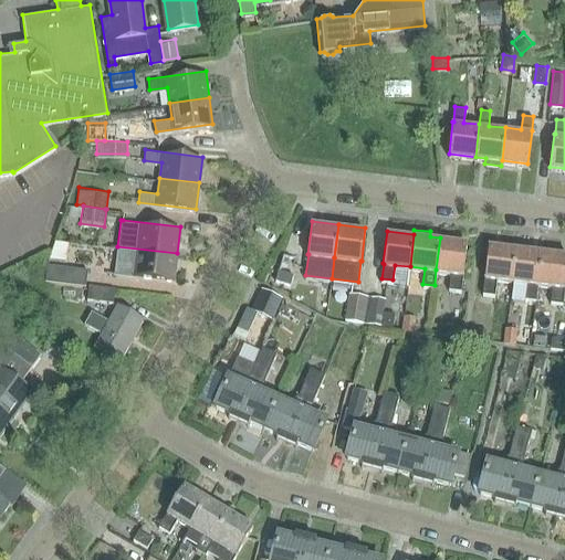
[(467,241),(440,238),(436,270),(451,272),(450,286),(460,288),(462,273),(463,273),(467,241)]
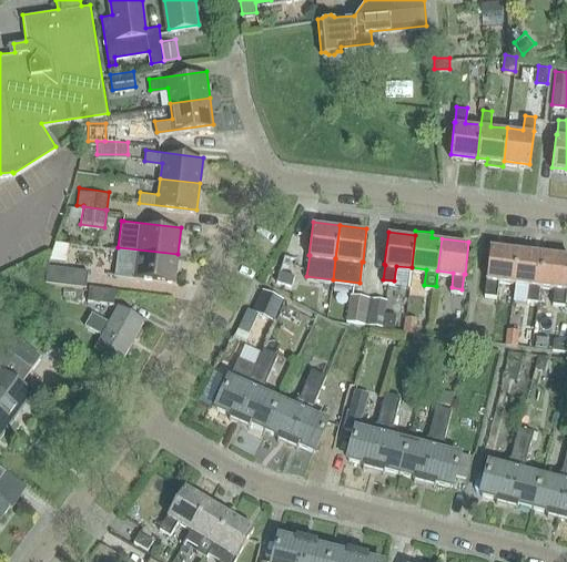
[(538,299),(540,284),(539,284),(544,251),(534,249),(534,245),(517,243),(517,247),(514,281),(528,283),(526,298),(538,299)]
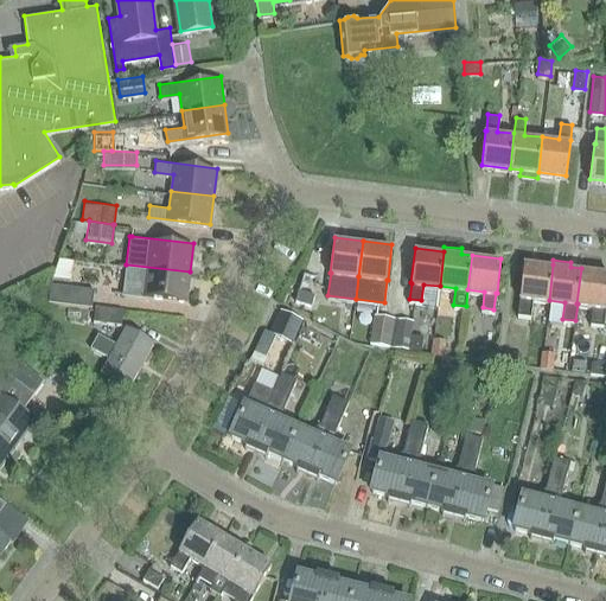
[(553,264),(524,261),(520,296),(521,296),(518,312),(530,314),(533,298),(549,300),(553,264)]
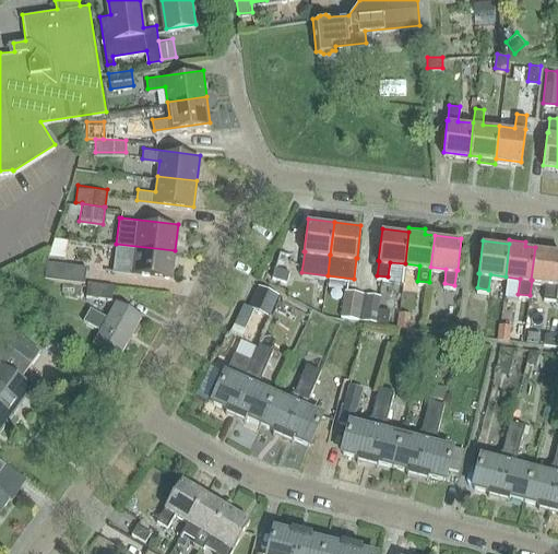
[(171,277),(175,250),(116,244),(113,269),(171,277)]
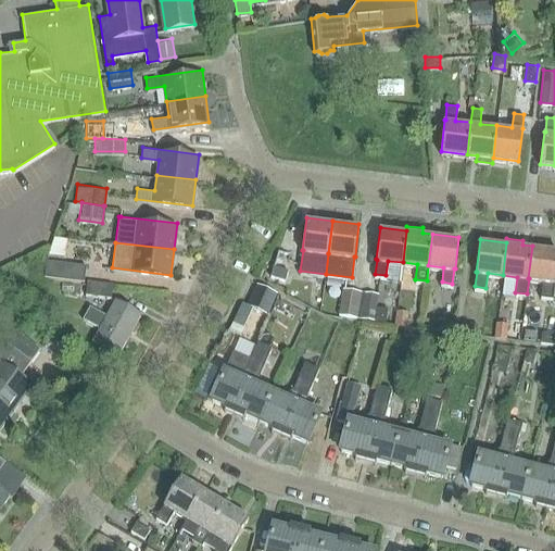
[(528,278),(529,278),(543,280),(542,295),(552,296),(554,282),(554,248),(532,246),(528,278)]
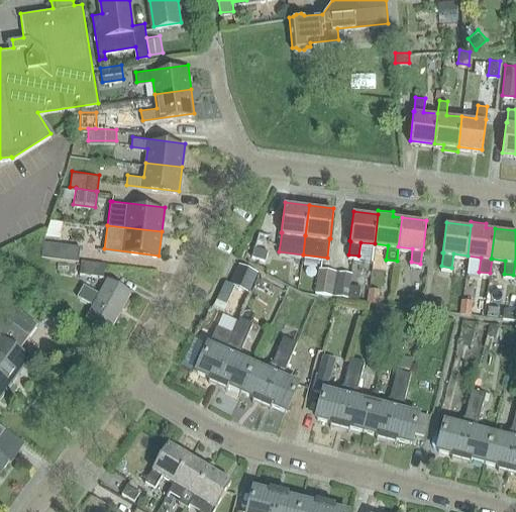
[(81,243),(43,239),(41,254),(79,260),(81,243)]
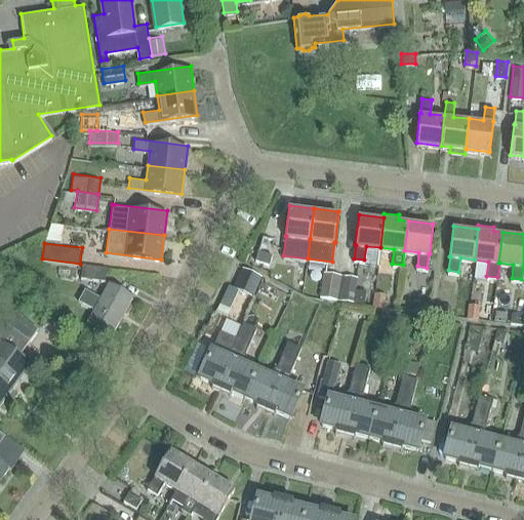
[(259,249),(256,258),(270,263),(273,253),(259,249)]
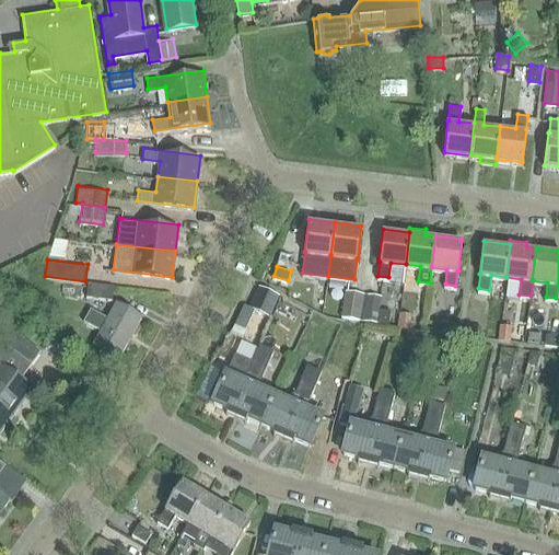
[(114,285),(94,281),(88,280),(86,293),(112,298),(114,285)]
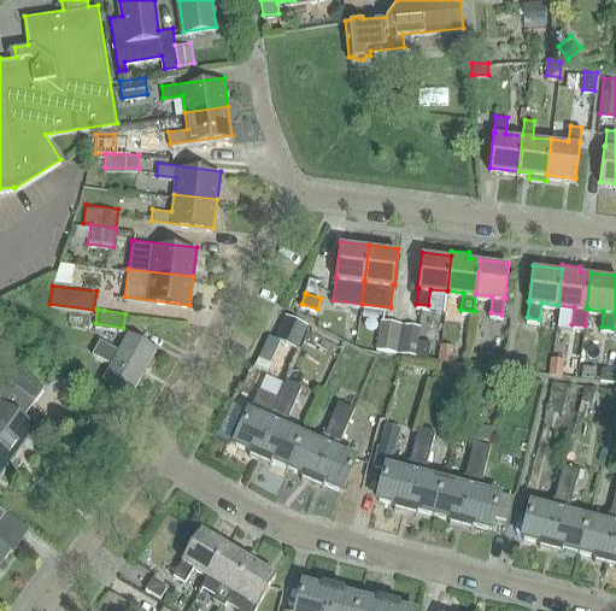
[(285,311),(275,335),(282,338),(297,345),(308,322),(285,311)]
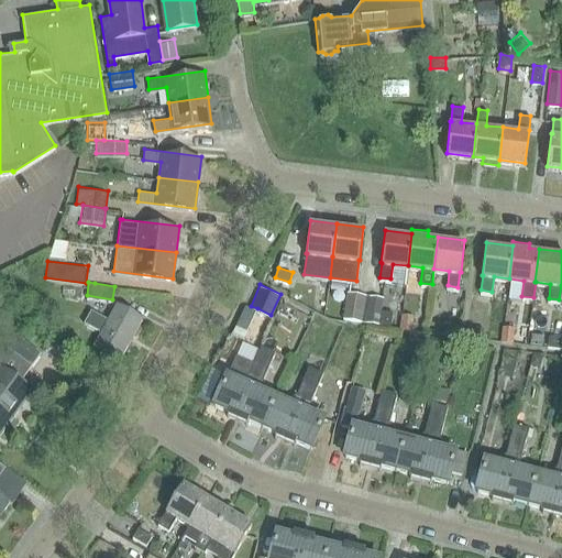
[(362,319),(366,293),(346,290),(342,316),(362,319)]
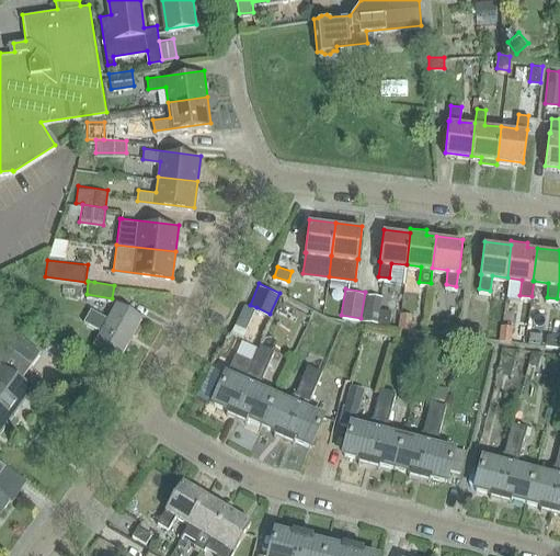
[(380,307),(383,294),(367,292),(364,318),(379,320),(380,307)]
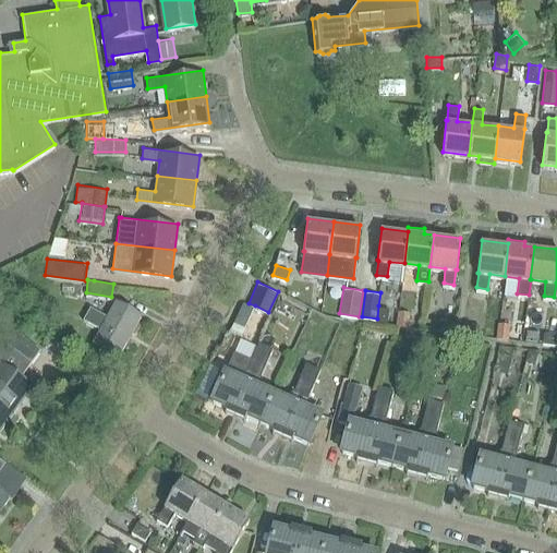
[(118,355),(141,313),(116,300),(107,314),(91,304),(83,317),(100,327),(93,340),(118,355)]
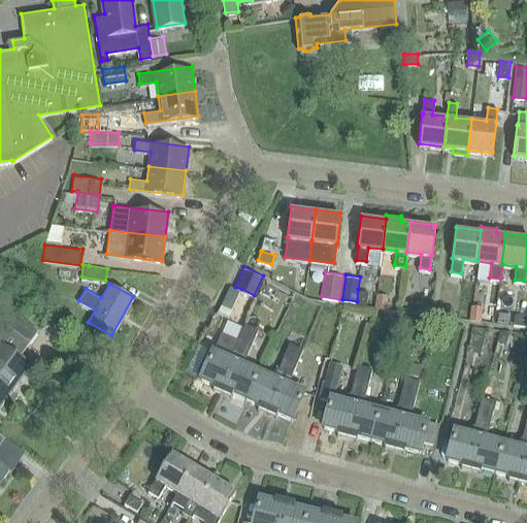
[(357,301),(356,304),(366,305),(368,290),(358,289),(357,301)]
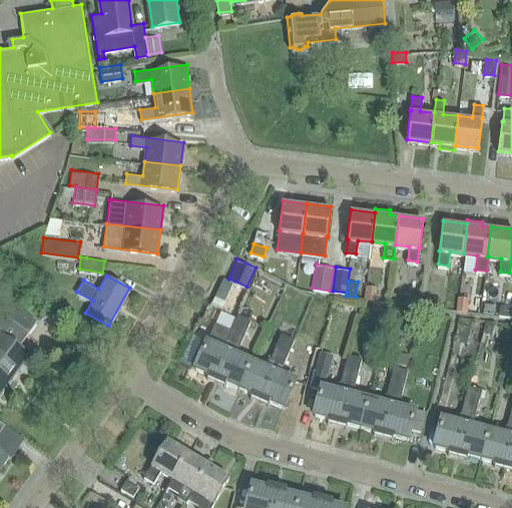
[(375,300),(377,286),(366,284),(364,298),(375,300)]
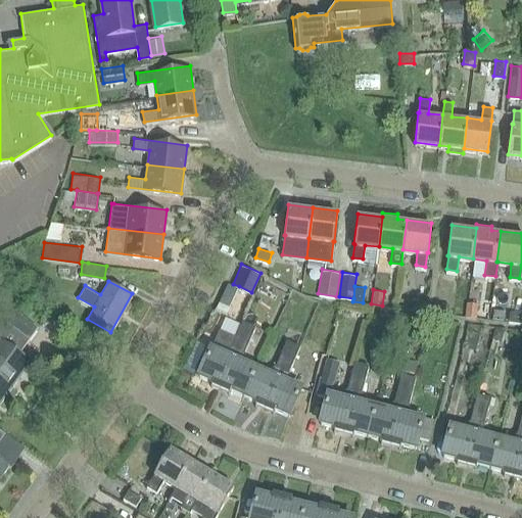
[(427,299),(413,297),(412,308),(426,310),(427,299)]
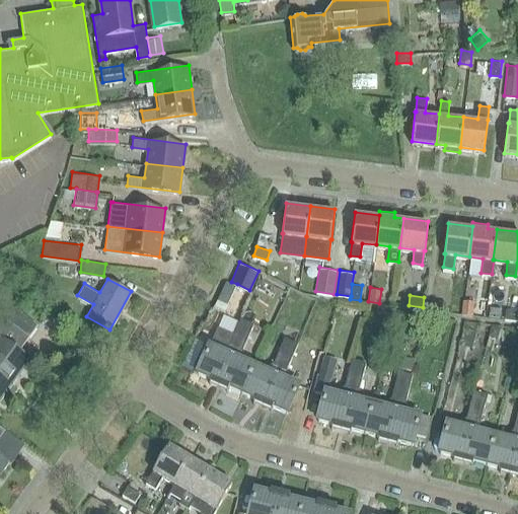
[(446,300),(432,298),(431,308),(445,310),(446,300)]
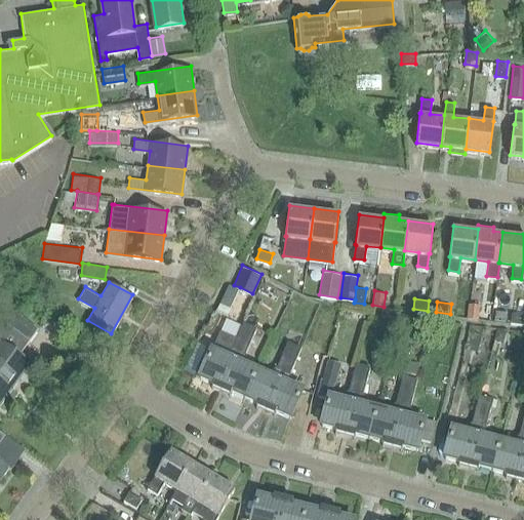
[(478,318),(480,303),(468,302),(467,317),(478,318)]
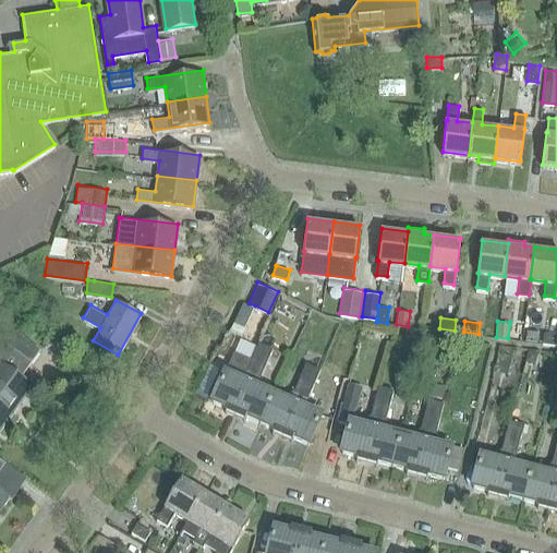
[(7,323),(0,333),(0,337),(3,339),(12,347),(32,360),(40,348),(7,323)]
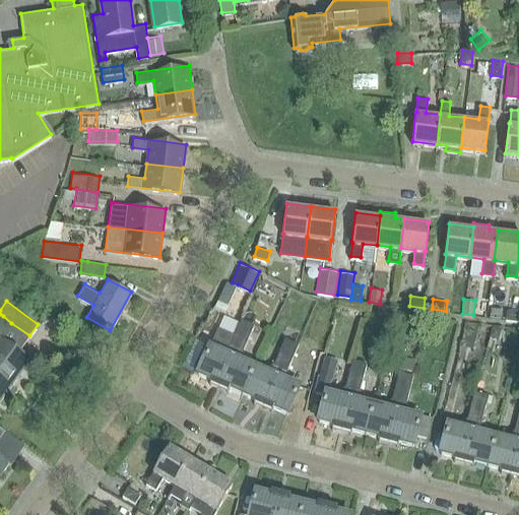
[(518,309),(507,308),(506,318),(518,320),(518,309)]
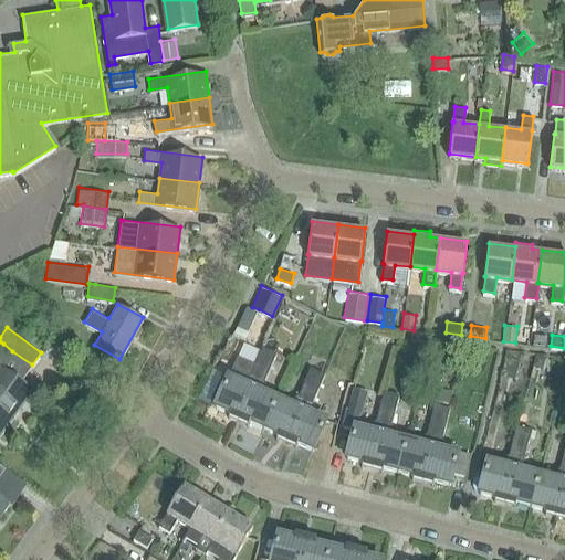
[(3,344),(0,348),(0,432),(32,389),(21,380),(32,365),(12,351),(3,344)]
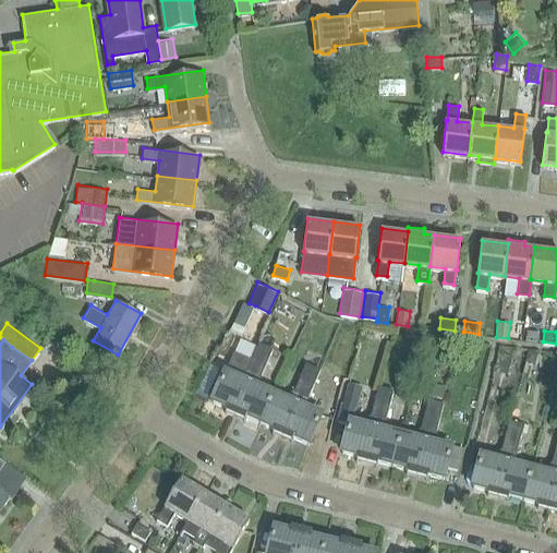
[(258,340),(253,355),(267,360),(273,347),(258,340)]
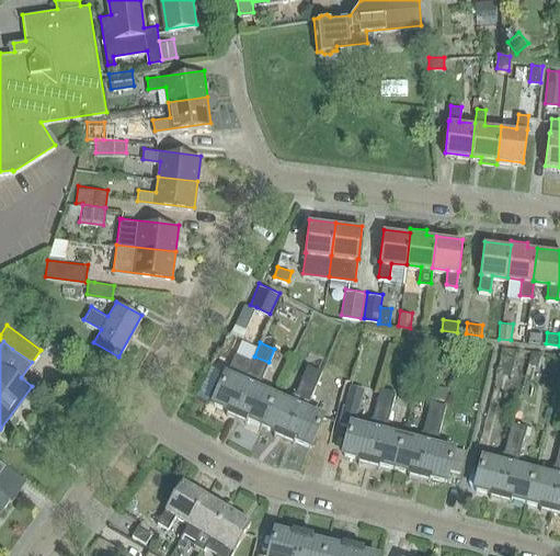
[(528,362),(537,364),(540,353),(530,351),(528,362)]
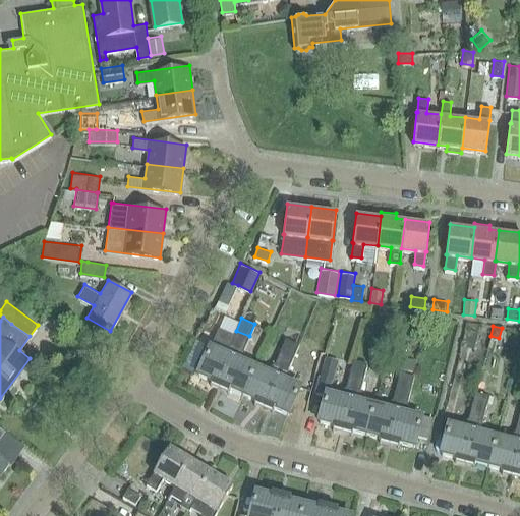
[(461,343),(468,345),(469,340),(475,341),(478,331),(465,327),(461,343)]
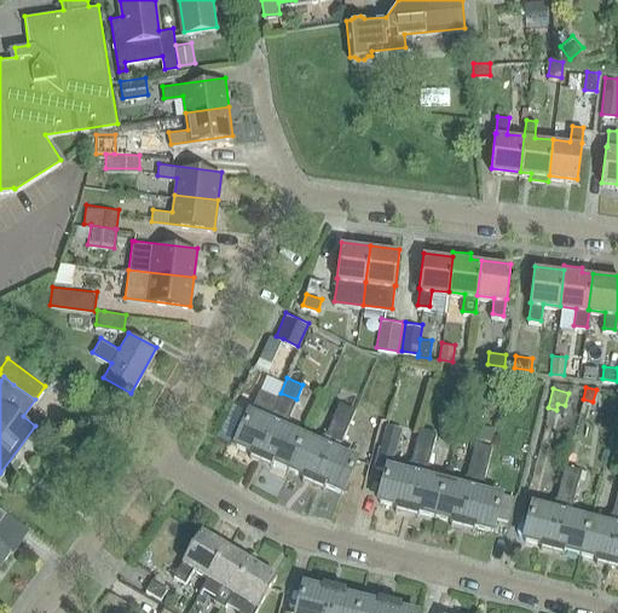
[(275,406),(282,410),(289,414),(296,399),(281,393),(275,406)]
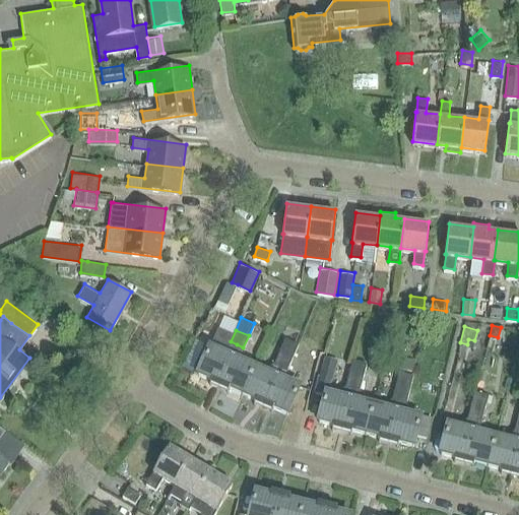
[(285,336),(280,348),(294,355),(299,342),(285,336)]
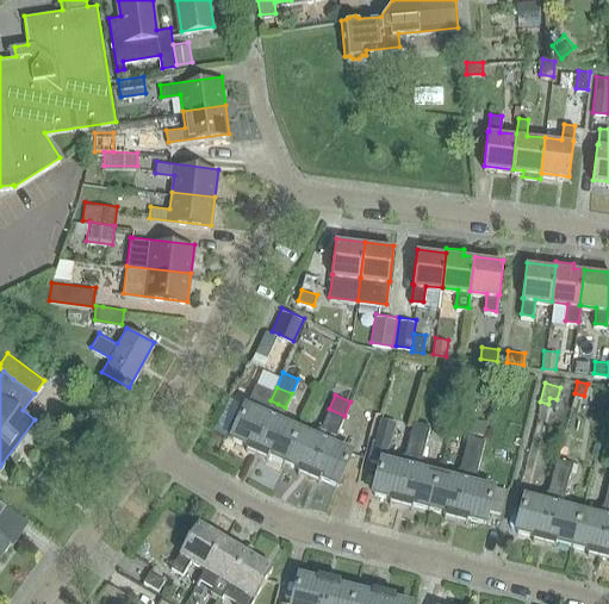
[(265,404),(262,411),(247,404),(232,436),(248,443),(246,447),(256,452),(273,416),(278,404),(271,400),(265,404)]
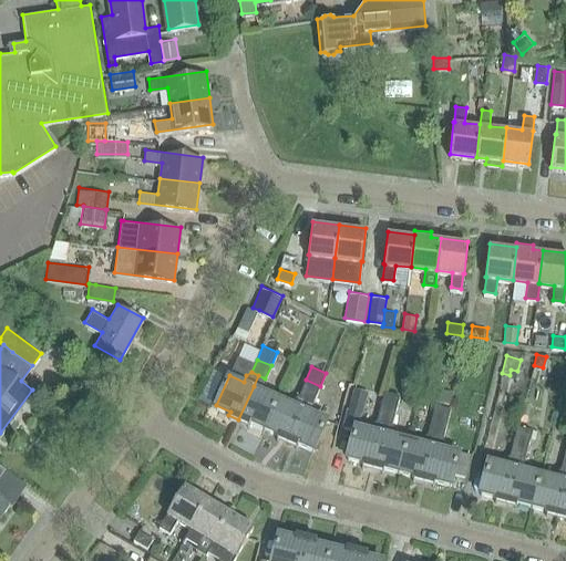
[(258,375),(254,386),(238,419),(248,424),(250,421),(265,426),(278,396),(264,391),(267,384),(265,378),(258,375)]
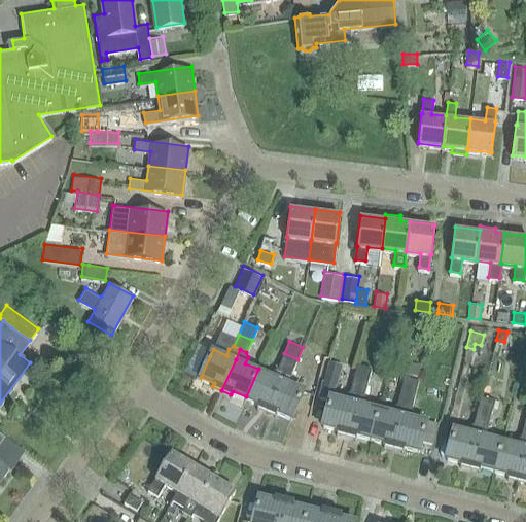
[(278,367),(284,370),(291,373),(297,359),(284,353),(278,367)]
